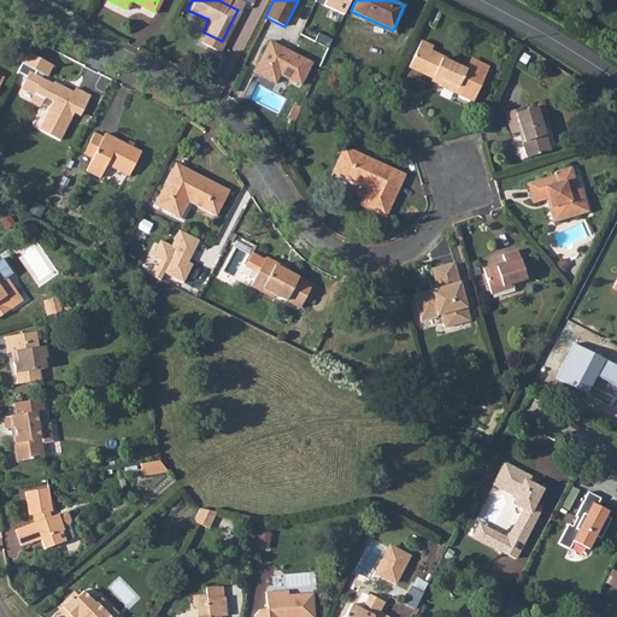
[(481,74),(466,66),(429,48),(430,45),(418,40),(406,65),(439,81),(436,83),(451,90),(469,99),(481,74)]
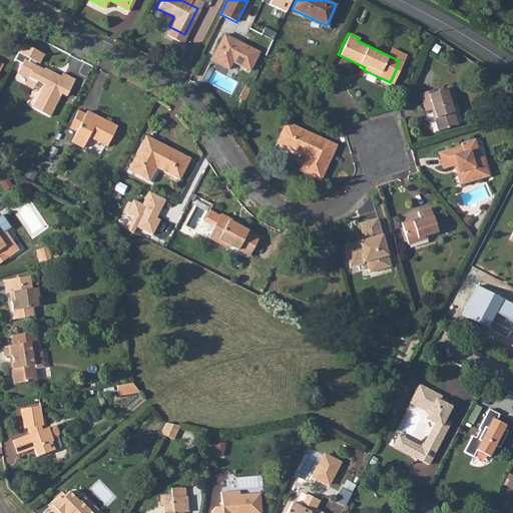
[(223,34),(210,62),(228,70),(231,62),(249,71),(259,52),(223,34)]
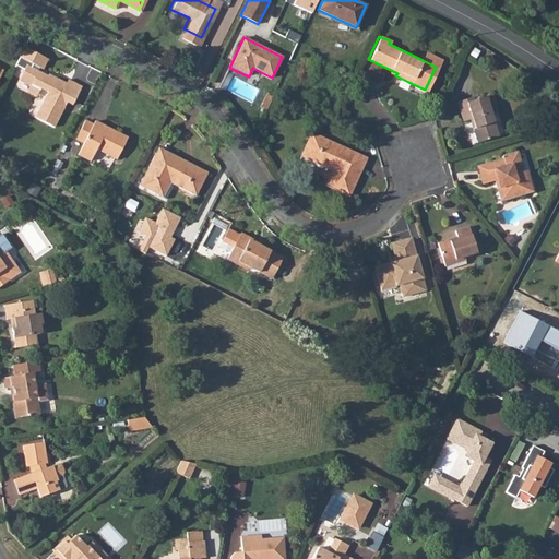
[(16,82),(26,86),(27,84),(37,88),(45,93),(33,118),(51,127),(63,102),(70,105),(79,87),(66,80),(63,84),(52,79),(50,83),(44,79),(45,76),(35,72),(37,69),(39,70),(45,60),(30,52),(28,55),(21,51),(15,63),(23,68),(22,71),(16,82)]
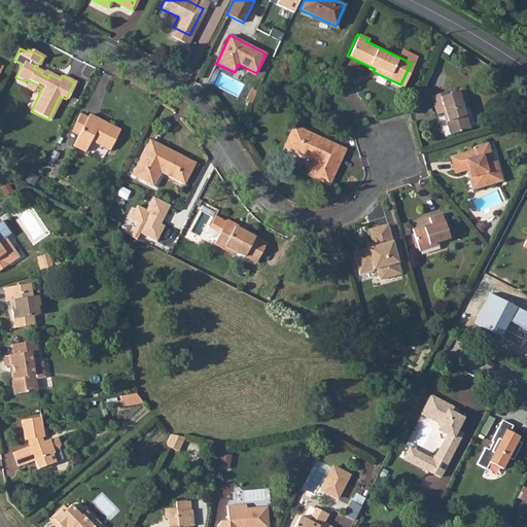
[(26,79),(25,81),(22,88),(31,93),(35,83),(26,79)]
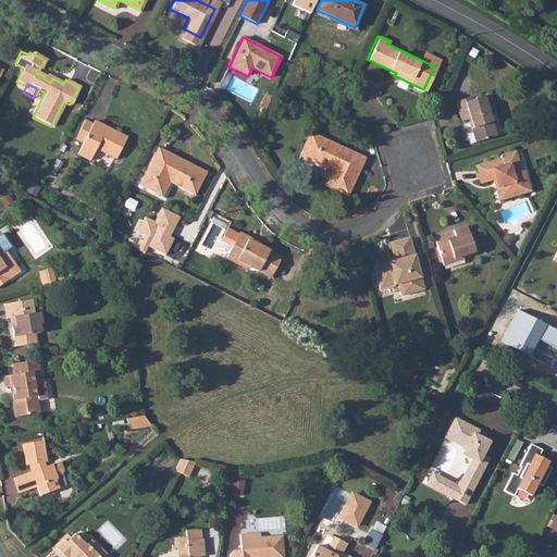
[(470,95),(454,100),(460,120),(467,118),(474,141),(496,135),(489,111),(494,109),(489,93),(471,98),(470,95)]
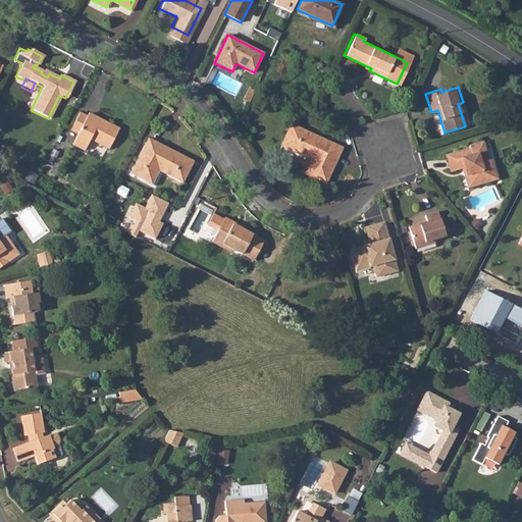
[(247,95),(252,98),(255,91),(250,89),(247,95)]
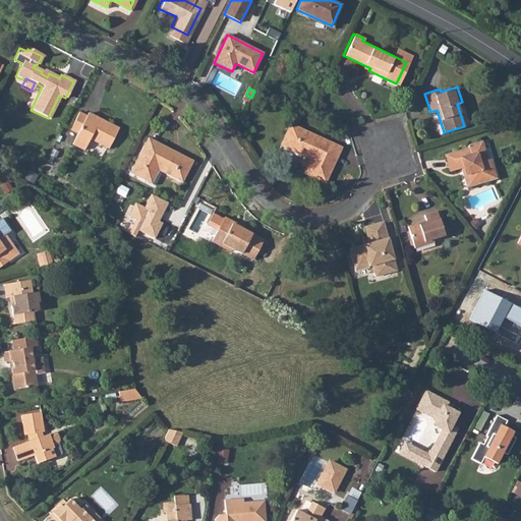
[(74,114),(66,130),(74,135),(69,145),(81,151),(88,138),(106,148),(115,128),(85,113),(82,118),(74,114)]
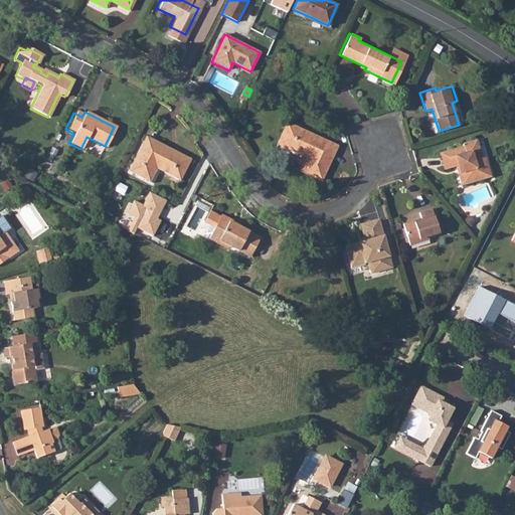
[(287,123),(277,143),(306,156),(299,169),(320,179),(336,145),(287,123)]
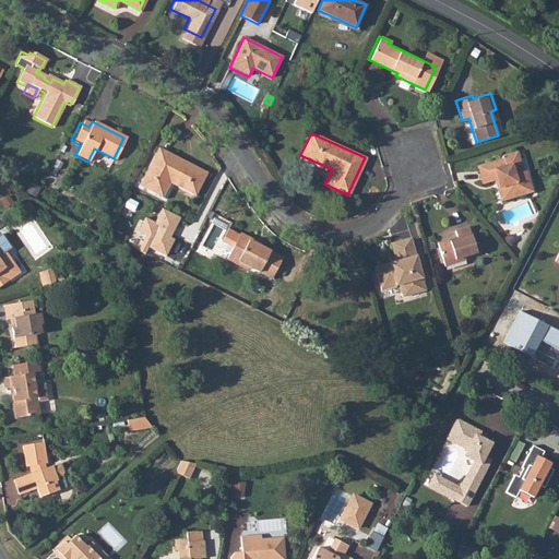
[(139,183),(157,192),(165,178),(169,181),(197,193),(209,169),(157,144),(139,183)]
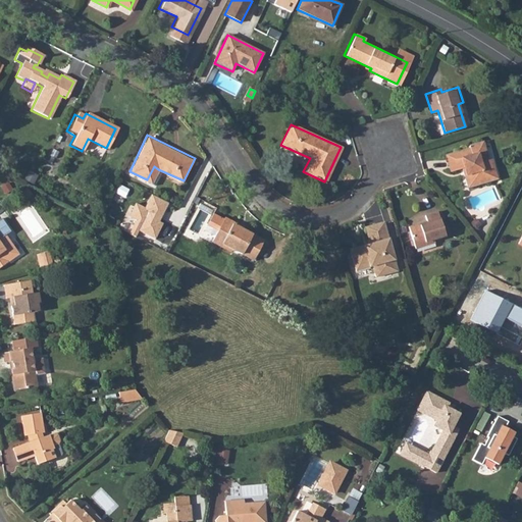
[(470,146),(444,154),(449,169),(464,165),(466,170),(464,171),(468,185),(498,175),(491,158),(487,159),(481,139),(469,143),(470,146)]
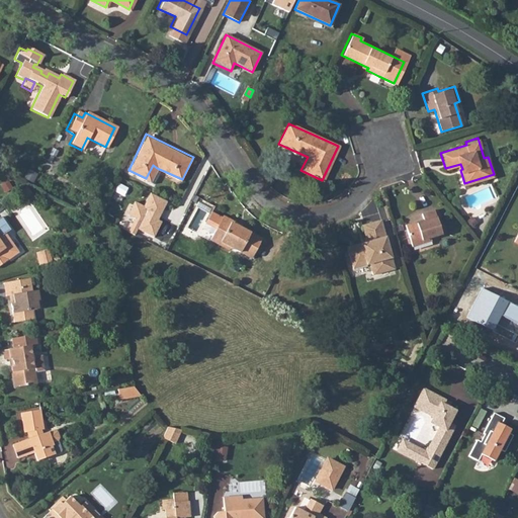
[(168,202),(150,193),(144,206),(136,202),(128,217),(135,220),(130,231),(135,233),(137,230),(155,238),(164,221),(160,219),(168,202)]
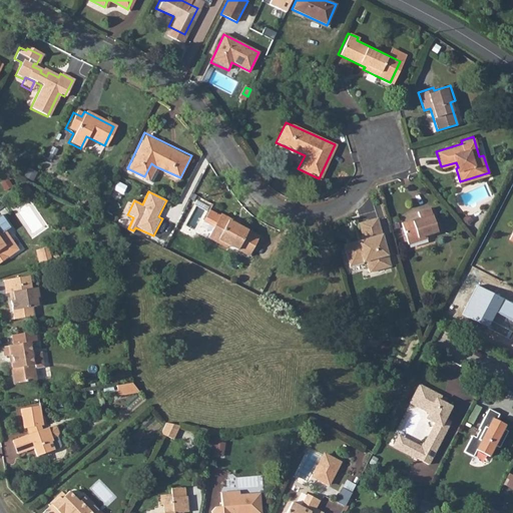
[(412,215),(399,219),(404,240),(423,234),(423,232),(438,228),(432,211),(430,212),(427,204),(415,207),(418,215),(413,217),(412,215)]
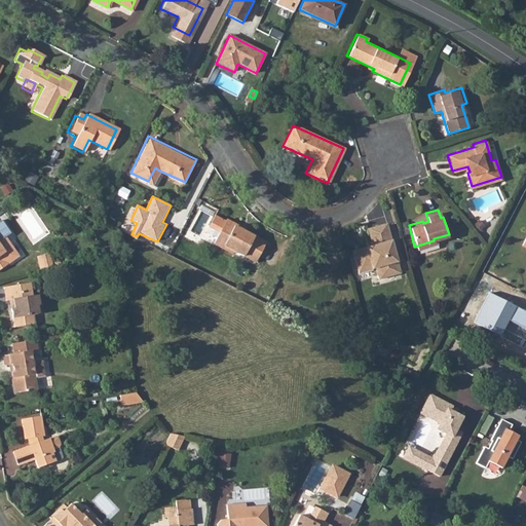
[(216,239),(215,241),(224,247),(226,245),(258,261),(268,240),(236,224),(237,221),(227,216),(225,221),(216,217),(211,228),(219,232),(216,239)]
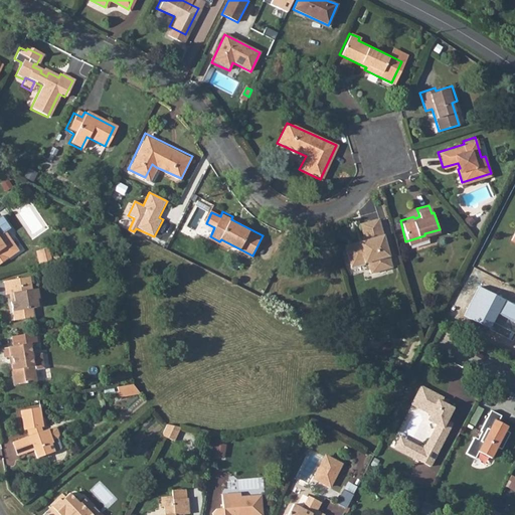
[(354,235),(341,239),(348,264),(365,259),(367,268),(389,263),(375,214),(355,219),(360,237),(355,238),(354,235)]
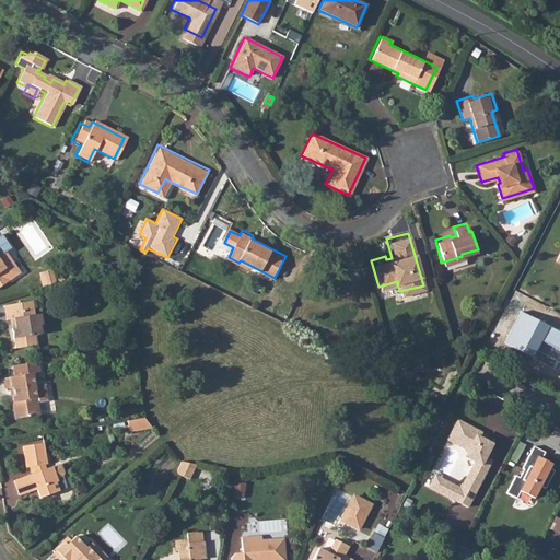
[(0,283),(9,278),(8,278),(1,269),(7,266),(0,257),(0,254),(10,248),(3,236),(0,237),(0,283)]
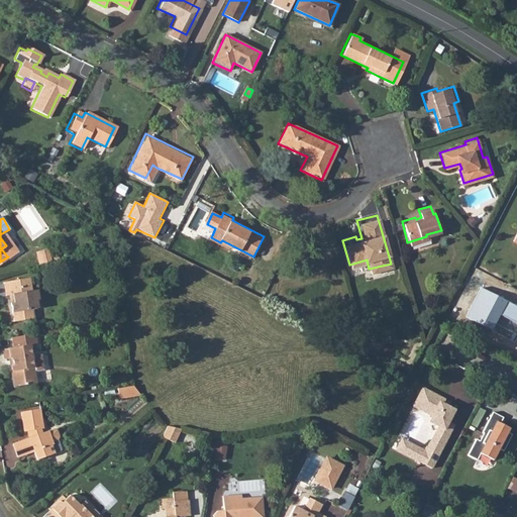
[(218,247),(220,242),(211,237),(212,235),(210,234),(207,235),(204,240),(205,243),(215,248),(218,247)]
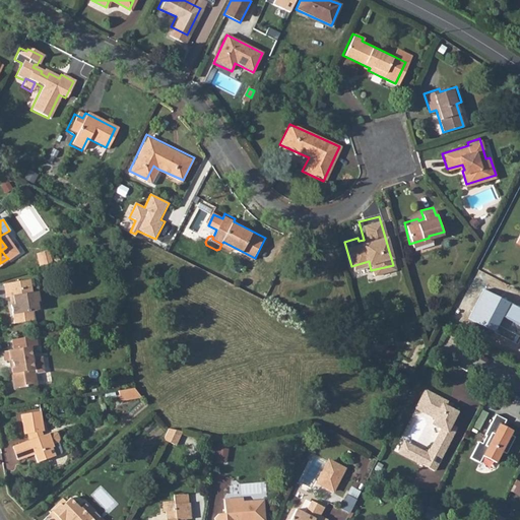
[(6,247),(1,250),(7,258),(14,253),(15,250),(10,244),(6,247)]
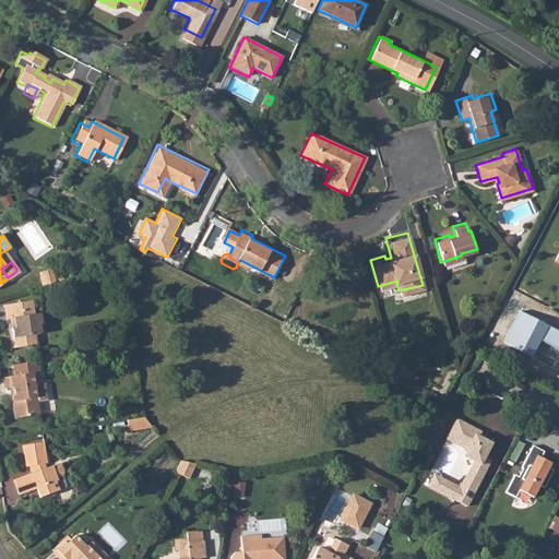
[(52,269),(39,272),(42,286),(56,283),(52,269)]
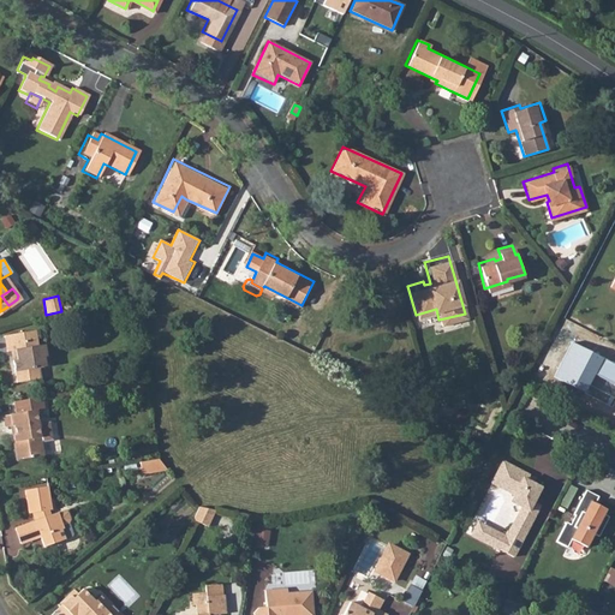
[(33,328),(3,333),(6,350),(16,347),(17,357),(12,358),(17,380),(41,376),(39,365),(45,364),(43,356),(47,354),(45,341),(36,342),(33,328)]
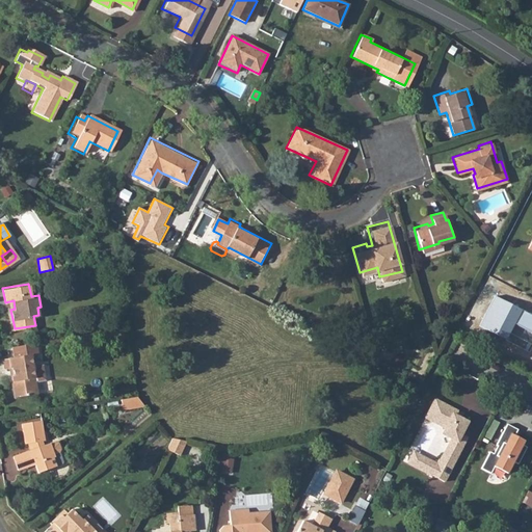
[(531,314),(497,295),(480,325),(505,339),(513,321),(531,330),(531,314)]
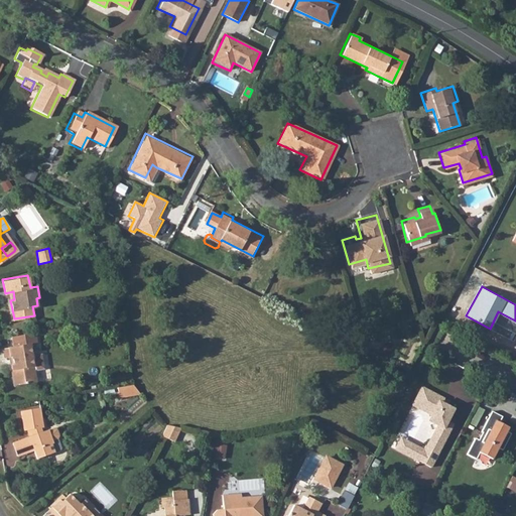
[(123,317),(107,320),(109,331),(125,328),(123,317)]
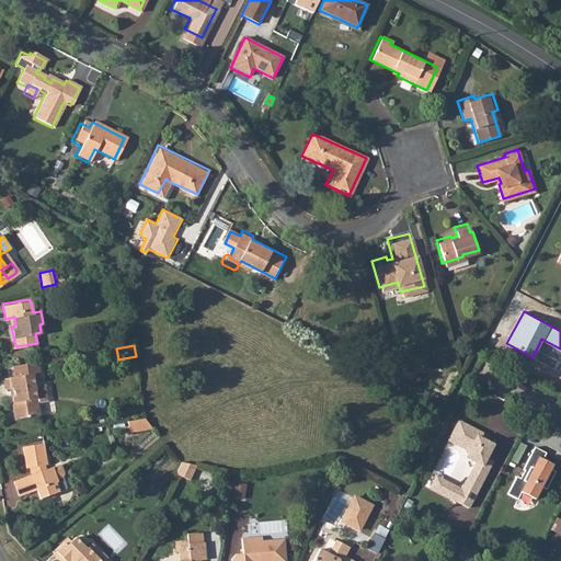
[(38,361),(13,365),(15,376),(3,377),(4,387),(12,386),(14,398),(16,398),(18,404),(15,407),(16,418),(39,414),(37,401),(48,400),(45,385),(39,385),(38,371),(41,371),(38,361)]
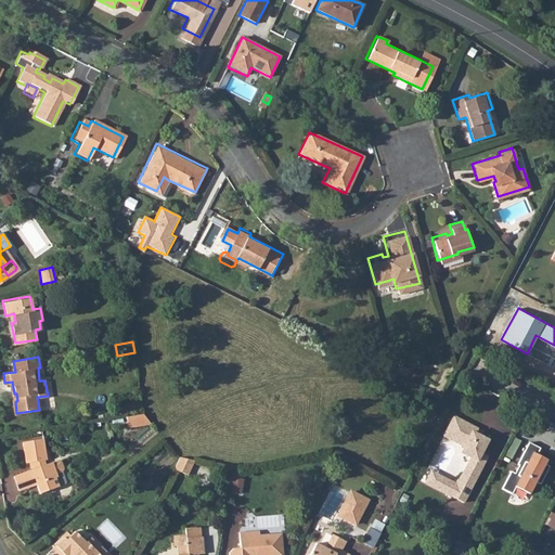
[(415,368),(411,379),(418,383),(424,370),(415,368)]
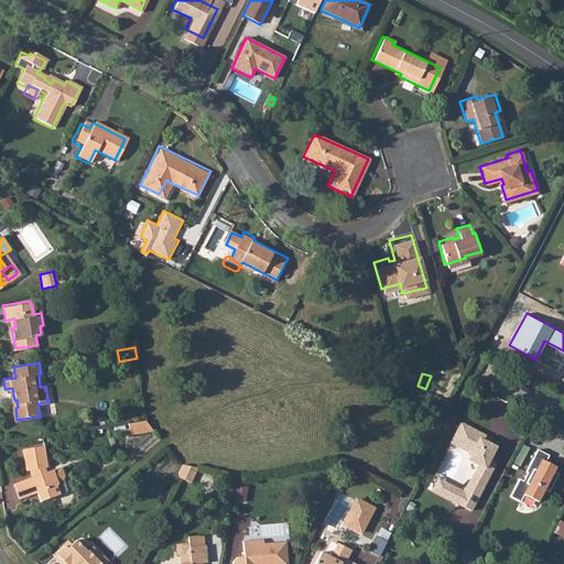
[(147,420),(129,423),(131,434),(155,431),(147,420)]
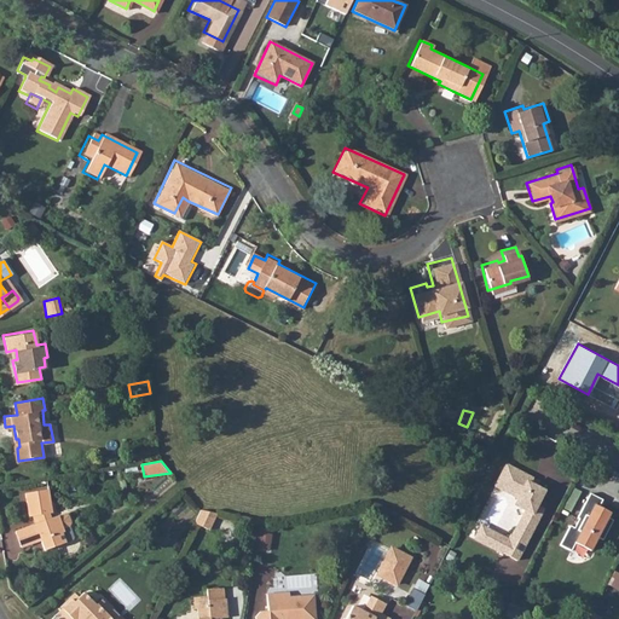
[(509,464),(498,485),(521,497),(518,505),(527,510),(512,541),(481,525),(475,542),(518,561),(545,508),(539,504),(547,490),(532,482),(534,478),(509,464)]
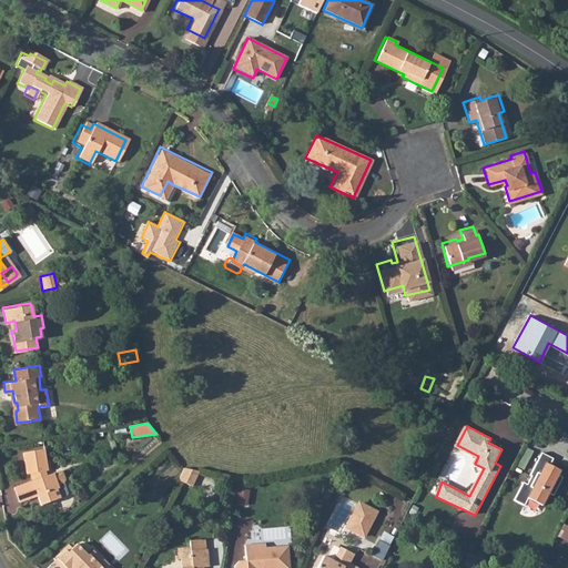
[(34,479),(13,488),(19,503),(37,497),(39,504),(60,497),(57,487),(58,486),(53,474),(46,476),(44,470),(48,469),(44,449),(23,453),(27,473),(33,473),(34,479)]
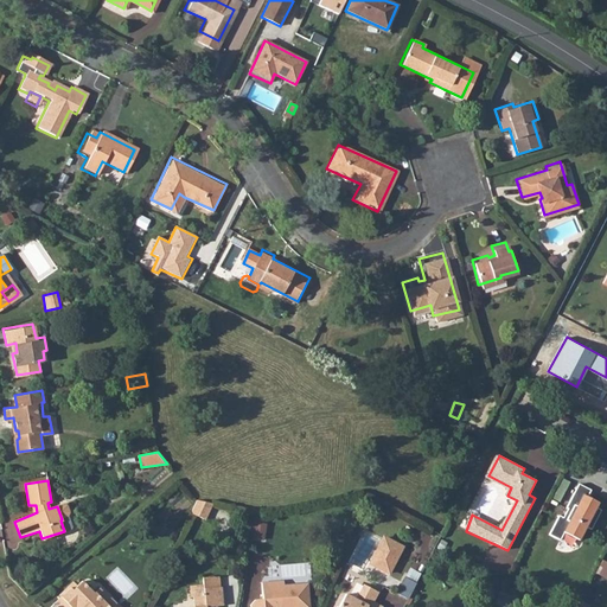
[(557,515),(548,532),(560,538),(564,531),(579,537),(586,523),(589,525),(599,508),(590,502),(588,505),(583,503),(590,489),(579,481),(566,505),(568,508),(562,517),(557,515)]
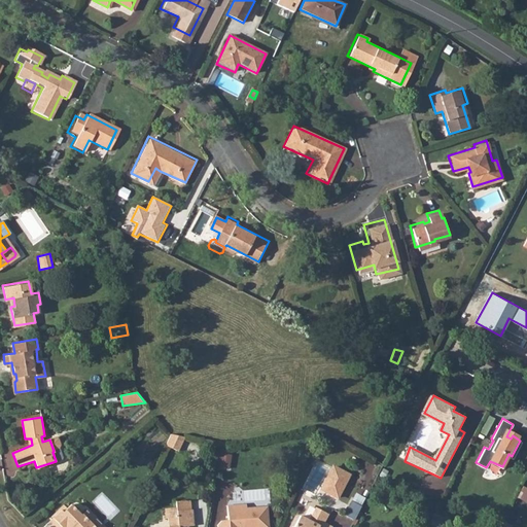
[(171,434),(166,446),(179,451),(185,437),(171,434)]
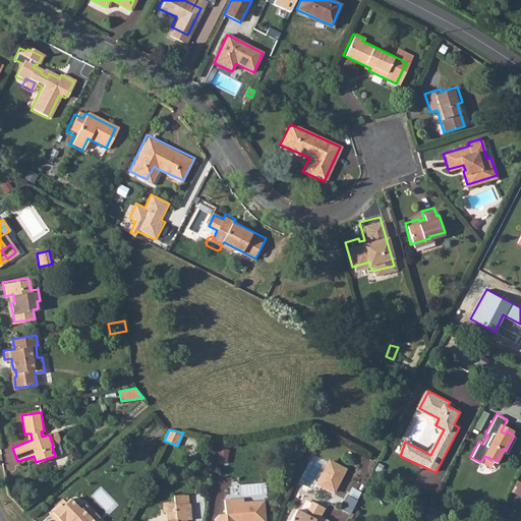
[(330,486),(339,490),(349,472),(333,463),(330,486)]
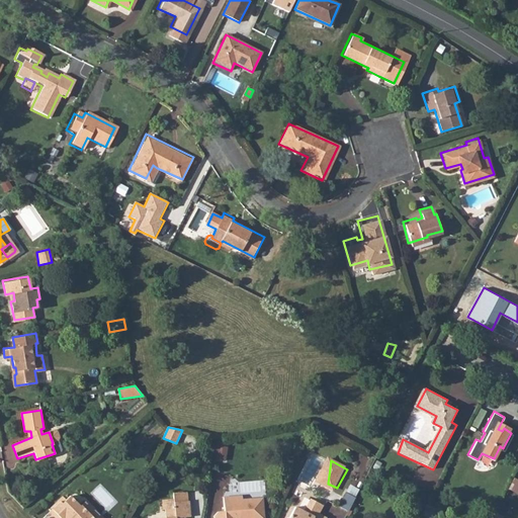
[(167,508),(177,507),(177,502),(190,500),(189,491),(175,493),(176,499),(165,500),(166,508),(167,508)]
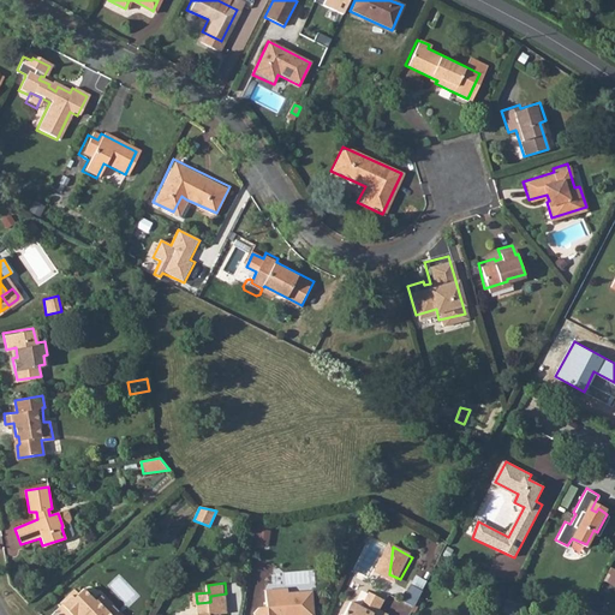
[(109,614),(105,610),(109,604),(101,595),(96,599),(85,589),(81,592),(76,587),(70,595),(72,596),(59,609),(64,614),(109,614)]
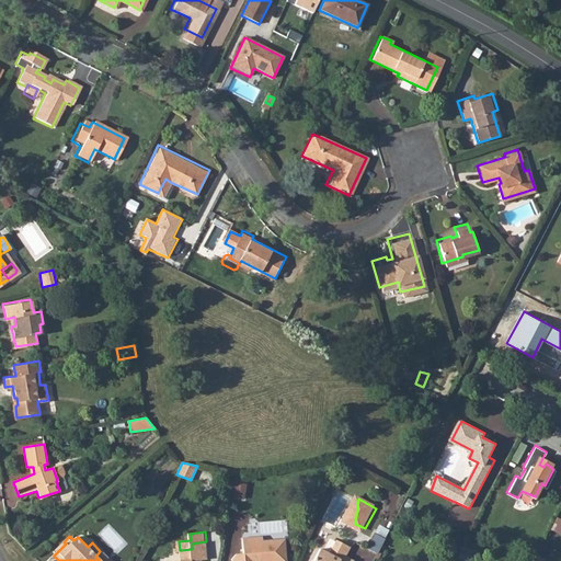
[(235,554),(232,560),(284,560),(283,540),(261,542),(261,537),(241,538),(242,553),(235,554)]
